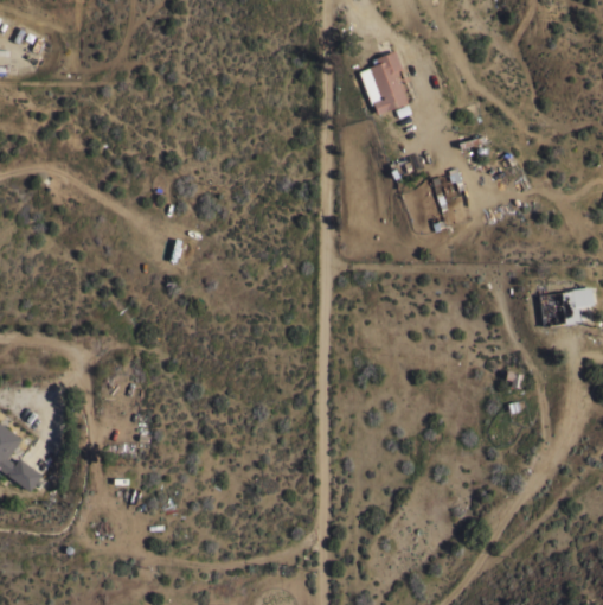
[(379,115),(374,104),(372,106),(360,72),(370,69),(370,68),(379,64),(377,59),(396,51),(403,69),(397,71),(409,103),(379,115)]
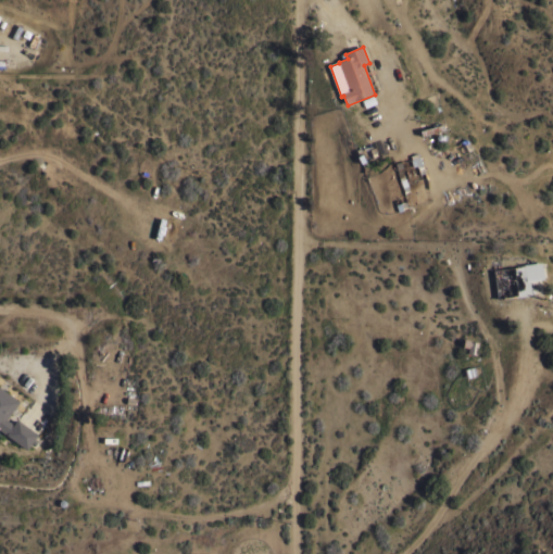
[(445,125),(447,130),(423,137),(422,131),(445,125)]
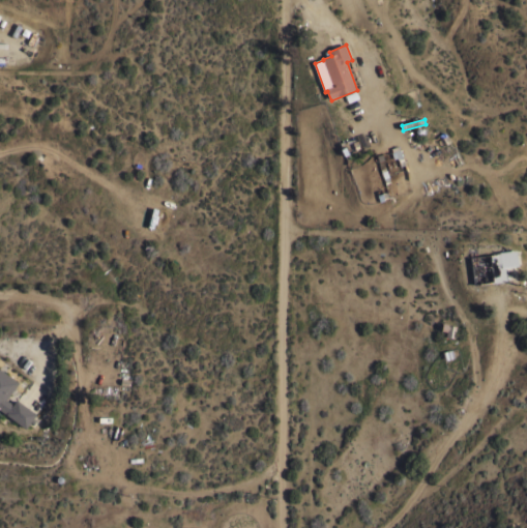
[(470,257),(471,257),(471,255),(475,255),(476,257),(500,254),(500,253),(518,251),(519,267),(505,268),(507,283),(474,287),(470,257)]
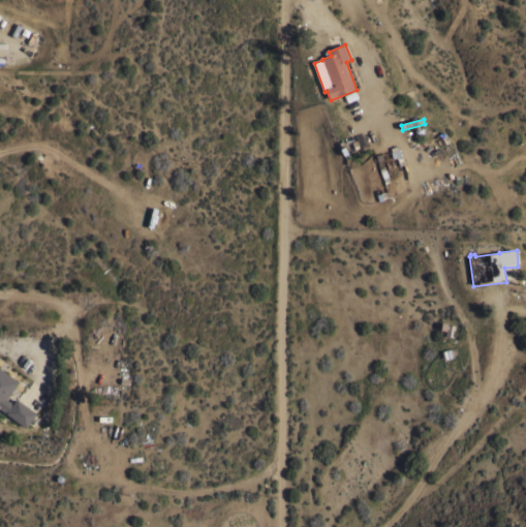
[(456,338),(446,337),(447,332),(442,331),(443,323),(450,324),(450,326),(457,327),(456,338)]
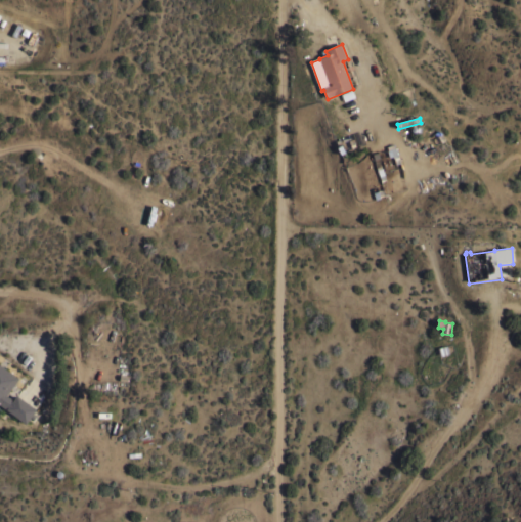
[(451,346),(451,345),(454,345),(457,353),(454,354),(441,357),(439,349),(451,346)]
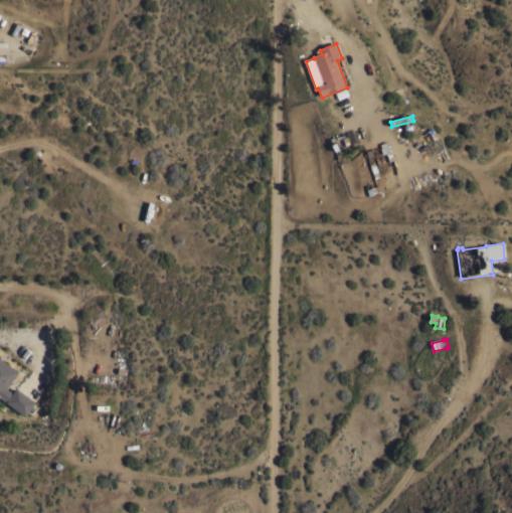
[(0,397),(0,357),(19,372),(7,389),(14,393),(17,389),(36,403),(33,407),(36,409),(34,413),(31,410),(26,417),(0,397)]
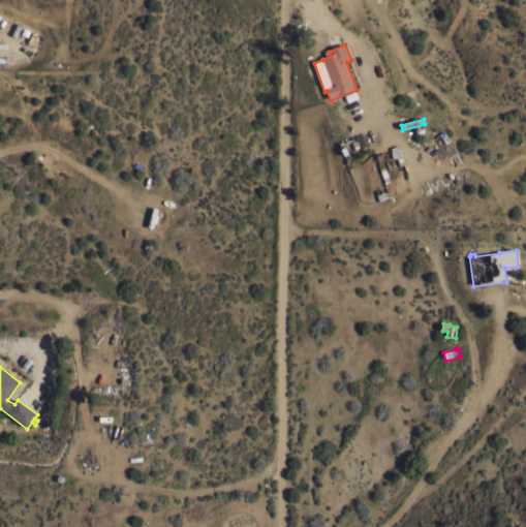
All buildings are outlined.
